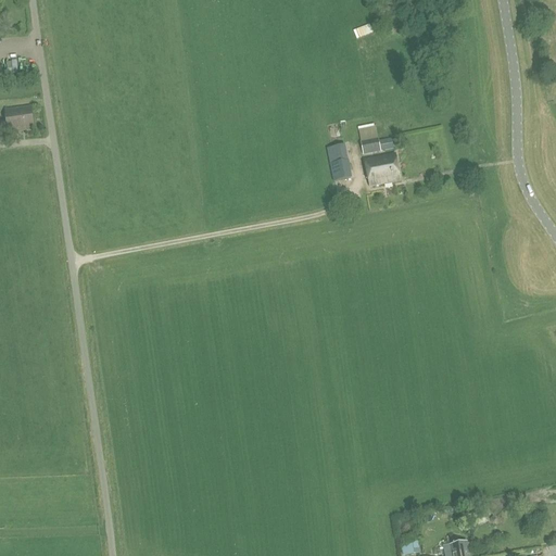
[(369,25),(353,32),(356,39),(373,33),(369,25)]
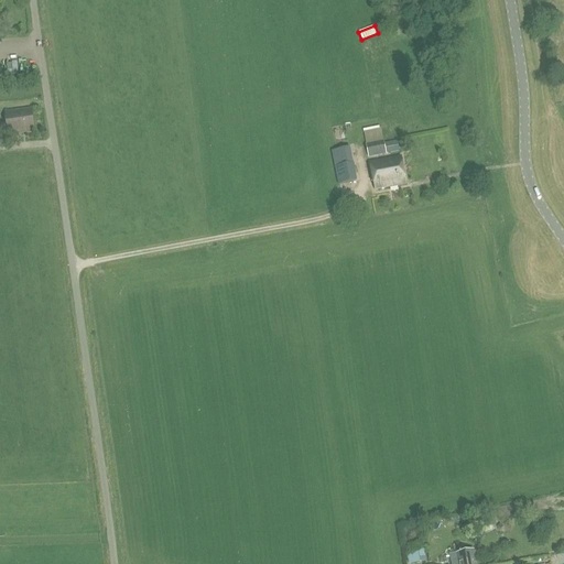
[(34,132),(31,109),(6,112),(9,136),(34,132)]
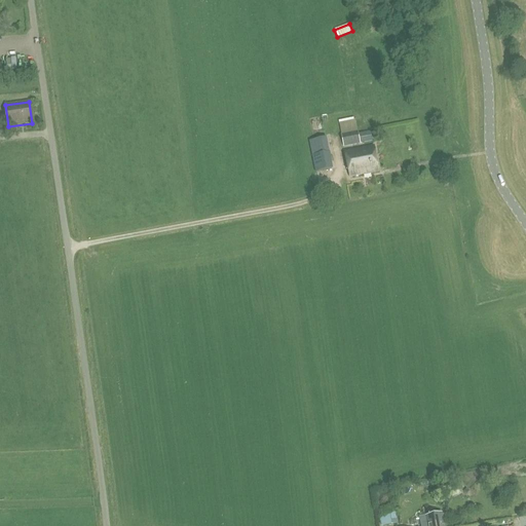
[(358,135),(355,121),(339,125),(343,148),(361,144),(372,142),(371,132),(358,135)]
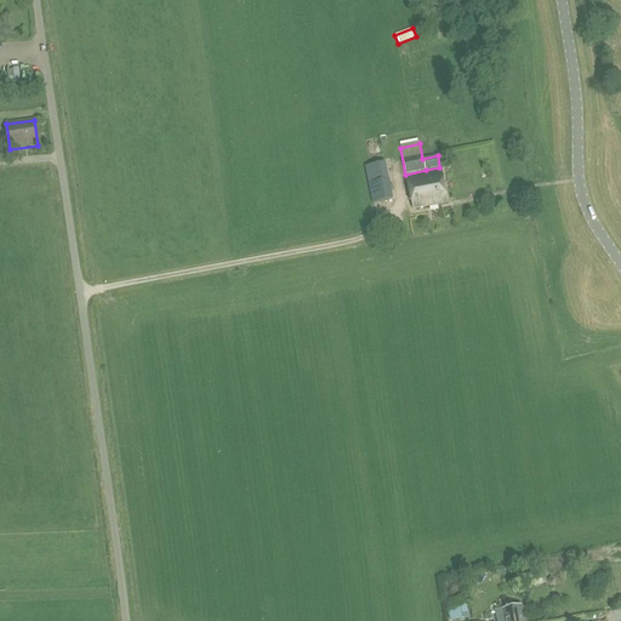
[(414,210),(448,203),(442,174),(408,181),(414,210)]
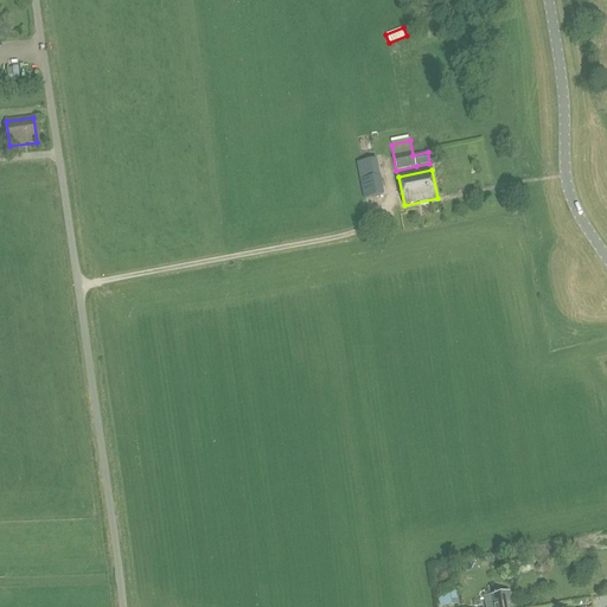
[(381,176),(360,180),(364,199),(365,199),(384,196),(381,176)]
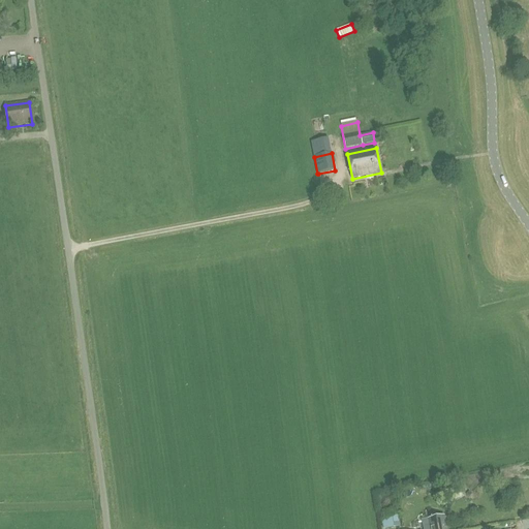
[(455,481),(444,484),(446,492),(456,491),(455,481)]
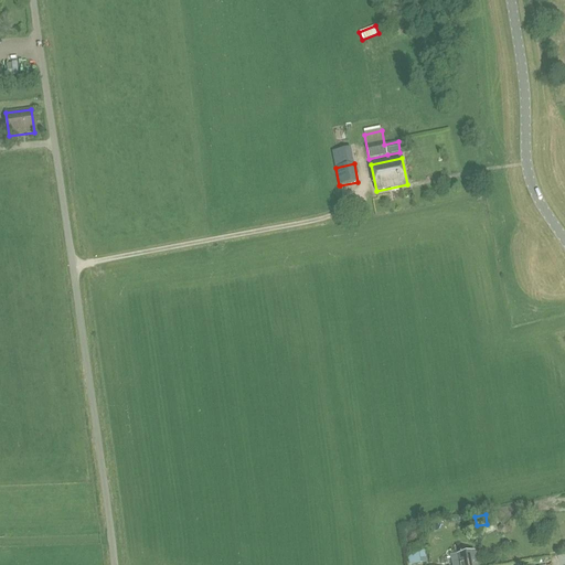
[(420,551),(414,553),(407,554),(408,560),(409,564),(411,564),(416,564),(426,563),(424,551),(423,551),(420,551)]
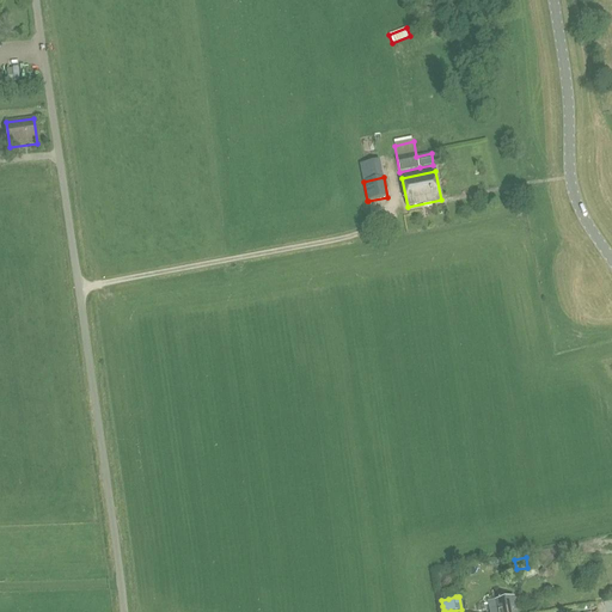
[(516,611),(516,607),(513,607),(512,597),(488,603),(489,611),(516,611)]
